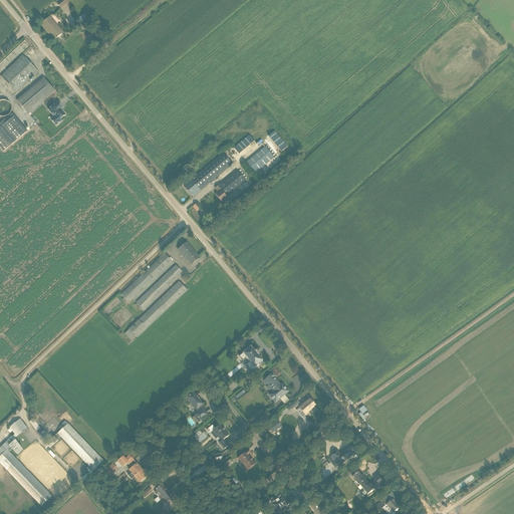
[(60,0),(56,4),(60,9),(68,3),(66,0),(60,0)]
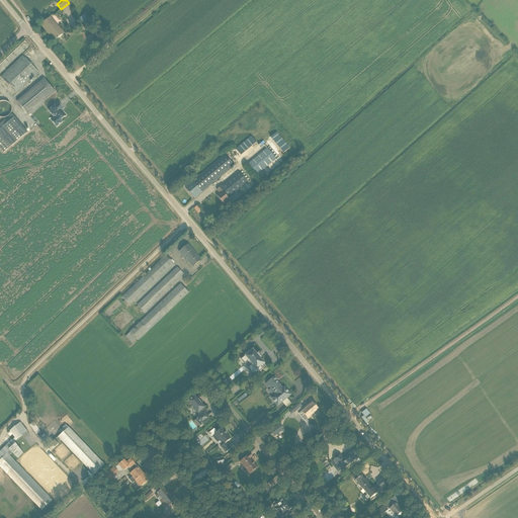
[(86,13),(80,18),(86,27),(92,22),(86,13)]
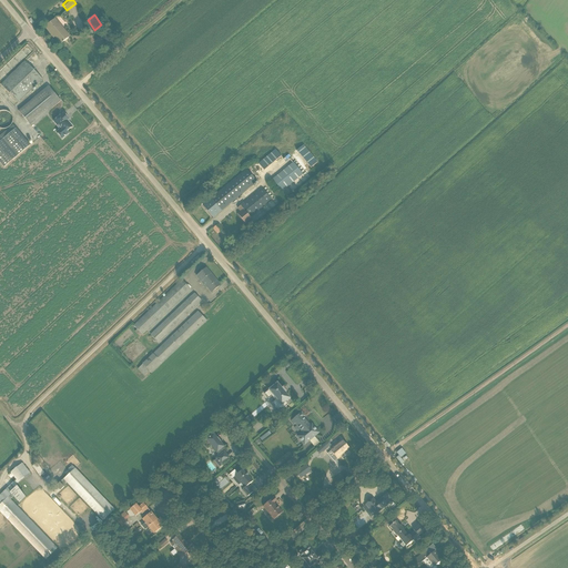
[(61,43),(70,37),(56,19),(46,28),(53,38),(54,37),(61,43)]
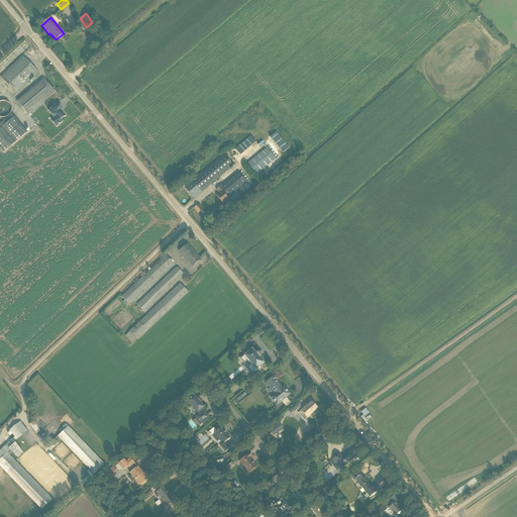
[(23,57),(1,78),(16,94),(38,73),(23,57)]
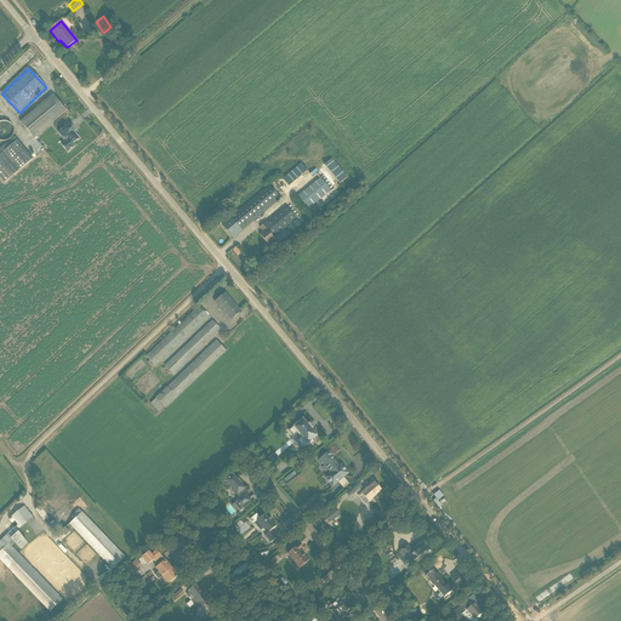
[(52,95),(21,121),(34,140),(53,124),(52,123),(67,110),(52,95)]
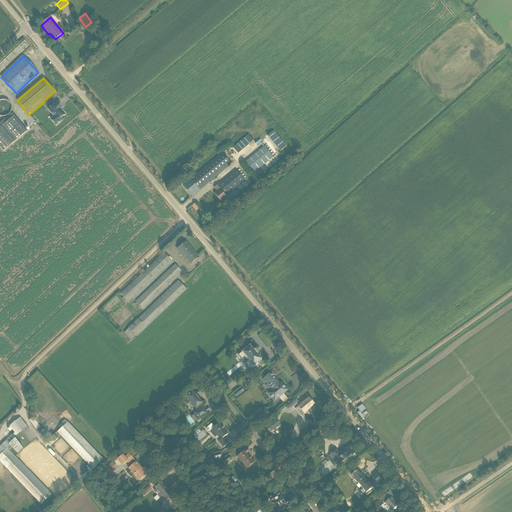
[(12,112),(12,110),(12,109),(11,107),(11,106),(10,104),(8,103),(7,102),(4,102),(2,102),(1,102),(0,102),(0,117),(1,118),(3,118),(5,118),(6,118),(8,117),(9,116),(10,115),(11,113),(12,112)]
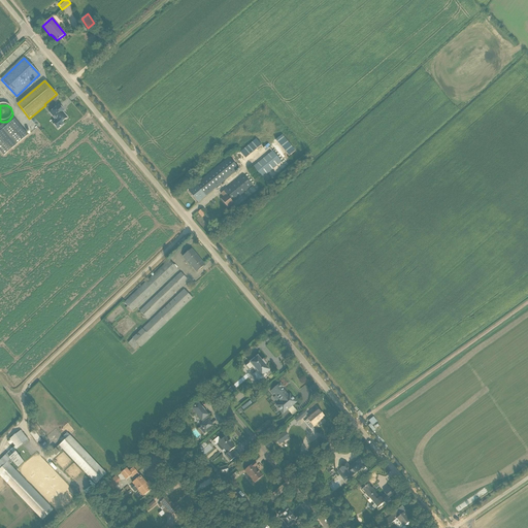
[(52,123),(58,130),(64,125),(62,123),(67,118),(63,112),(64,111),(59,105),(50,113),(55,121),(52,123)]
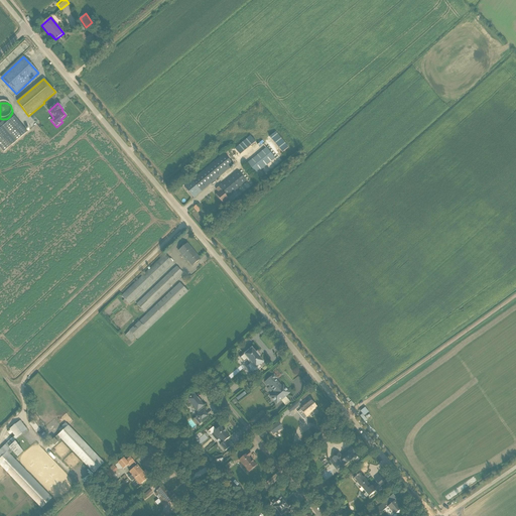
[(14,117),(11,114),(0,123),(0,148),(3,153),(27,133),(14,117)]
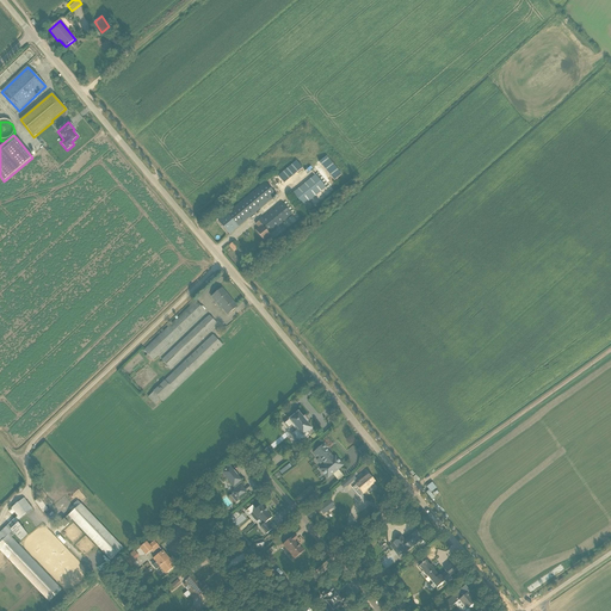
[(334,180),(341,176),(326,156),(319,162),(334,180)]
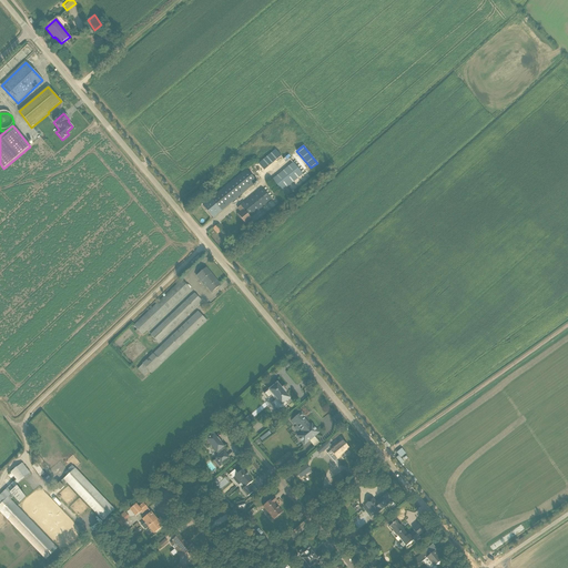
[(303,175),(293,163),(272,180),(282,192),(303,175)]
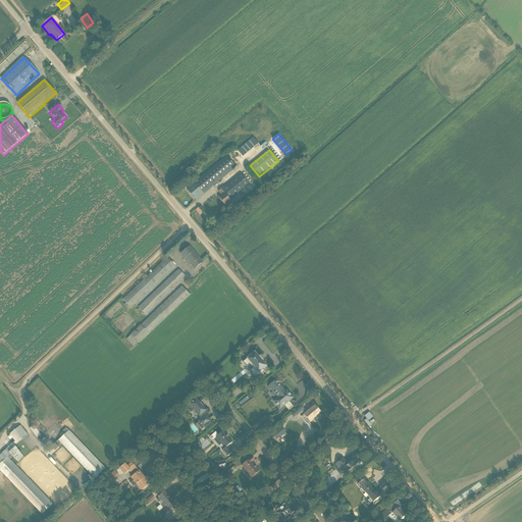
[(226,156),(187,190),(196,201),(236,167),(226,156)]
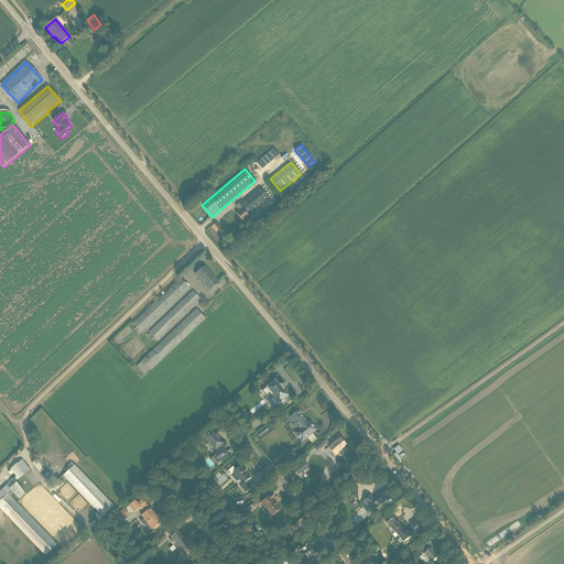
[(260,187),(238,205),(251,220),(252,219),(253,221),(263,214),(259,208),(270,199),(260,187)]
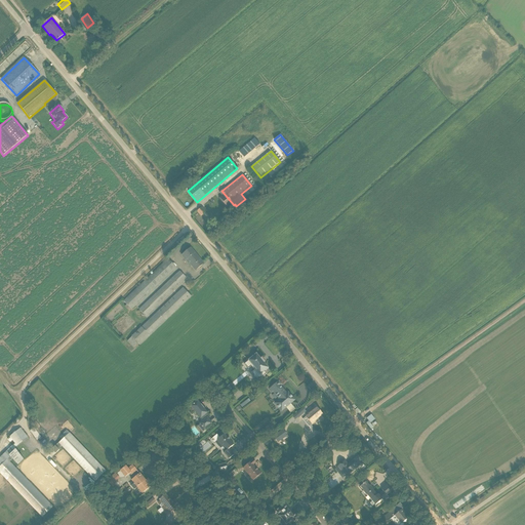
[(230,206),(233,204),(221,191),(219,193),(221,196),(219,198),(228,208),(230,206)]
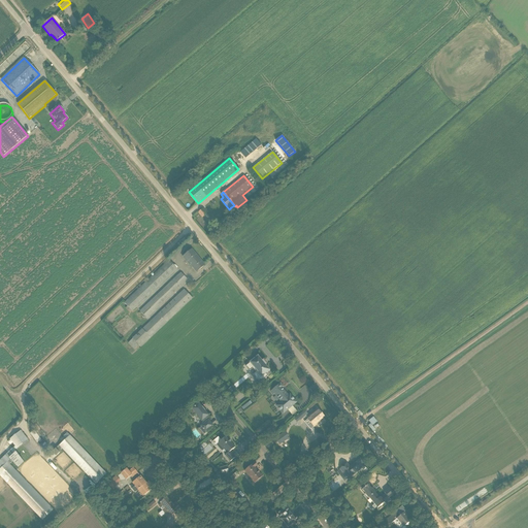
[(202,219),(207,213),(203,208),(197,213),(202,219)]
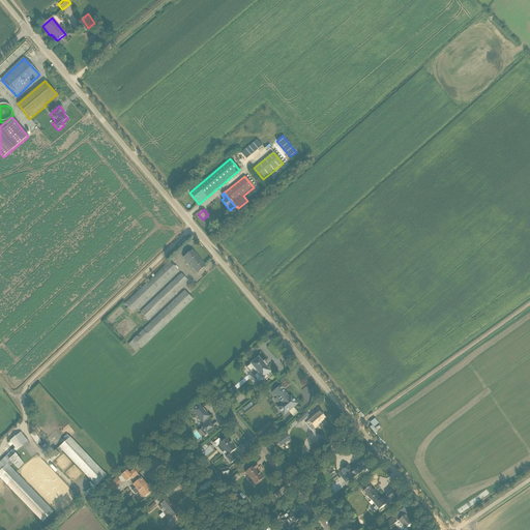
[(197,274),(206,267),(193,251),(182,259),(189,267),(190,267),(197,274)]
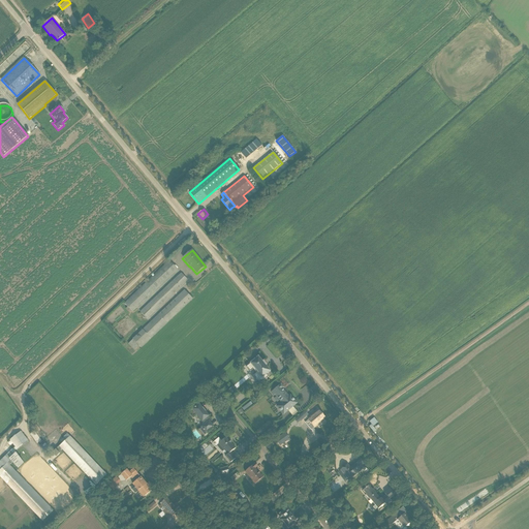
[(132,312),(178,270),(178,269),(177,268),(176,268),(169,261),(124,304),(127,307),(125,309),(129,313),(131,311),(132,312)]
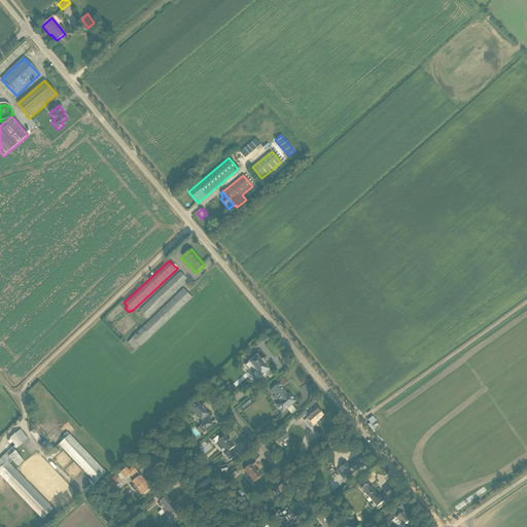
[(146,318),(187,280),(180,273),(139,311),(146,318)]
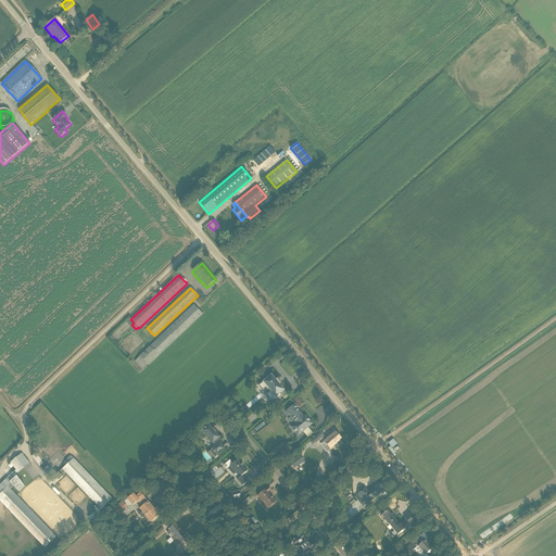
[(202,315),(193,305),(139,357),(140,357),(135,362),(135,363),(133,364),(139,370),(141,368),(146,364),(149,366),(202,315)]
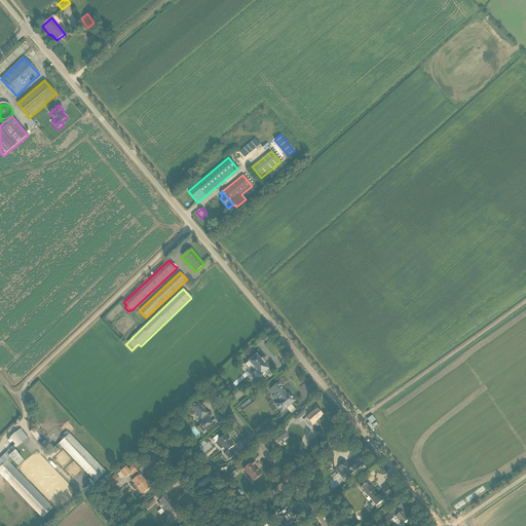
[(265,373),(269,370),(265,365),(266,363),(263,359),(261,360),(257,354),(245,365),(245,366),(248,370),(249,370),(252,368),(254,371),(252,373),(259,382),(266,375),(265,373)]
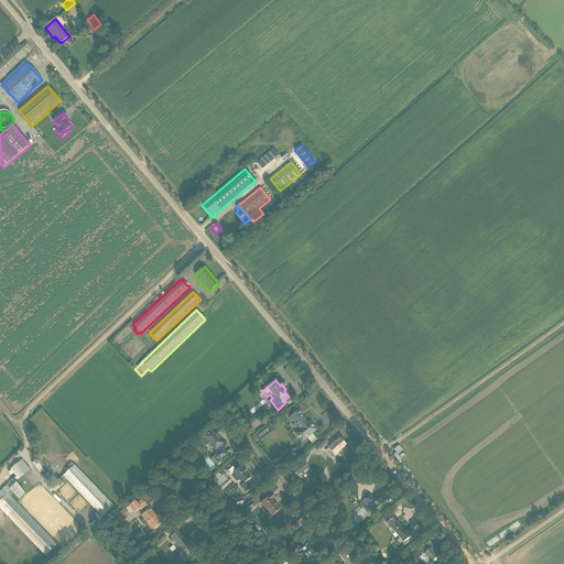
[(312,435),(317,431),(314,426),(314,427),(312,424),(310,421),(307,422),(302,415),(303,414),(299,409),(296,411),(297,412),(289,419),(292,422),(293,422),(300,430),(294,434),(302,443),(307,438),(312,444),(316,440),(312,435)]
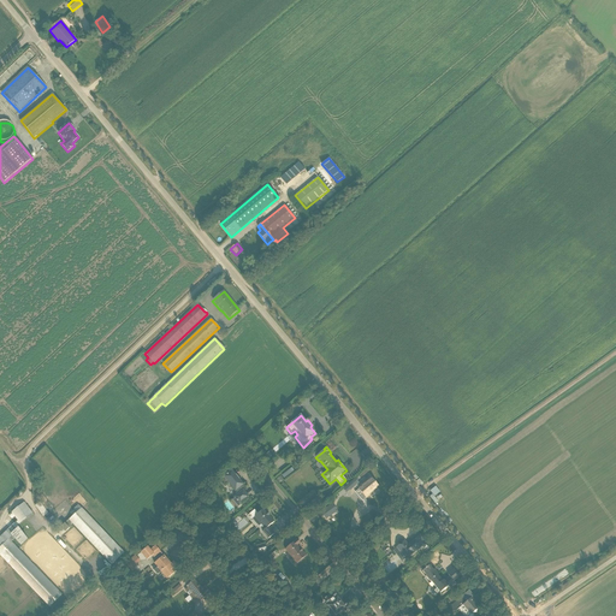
[(266,461),(274,455),(271,451),(262,457),(266,461)]
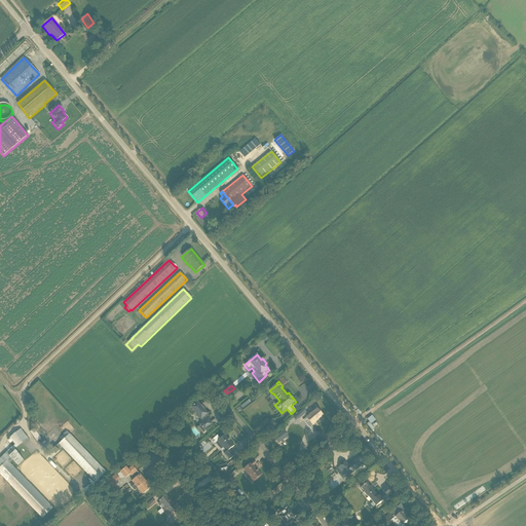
[(253,399),(260,392),(255,387),(248,393),(253,399)]
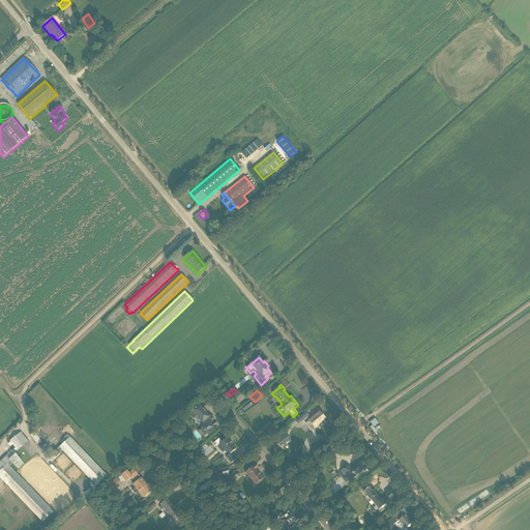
[(244,412),(253,406),(251,403),(242,410),(244,412)]
